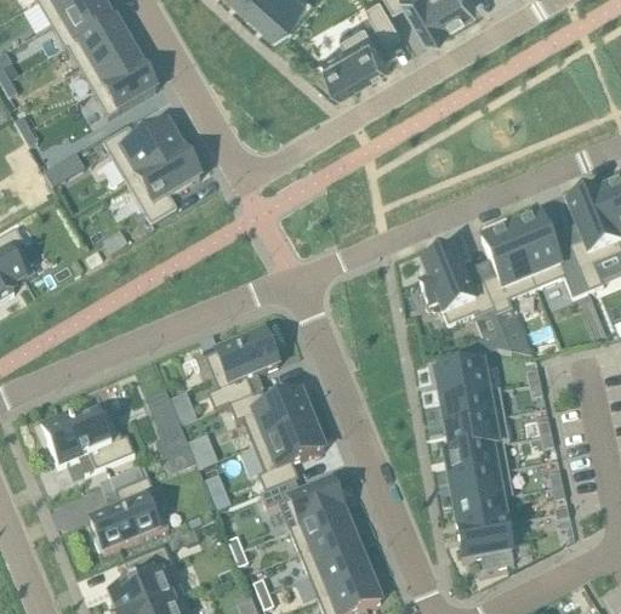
[(52,26),(35,35),(47,57),(67,46),(113,20),(113,18),(102,0),(93,0),(51,24),(52,26)]
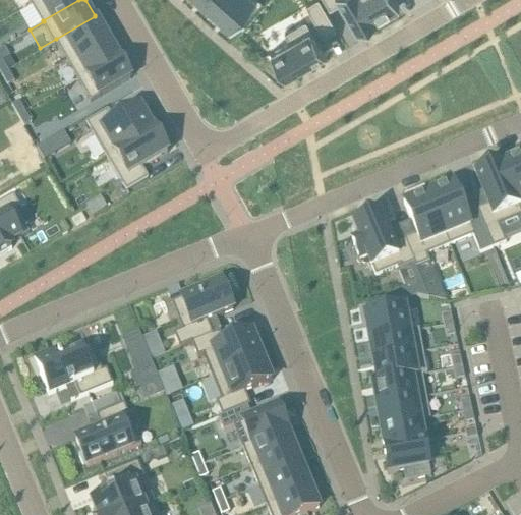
[(35,0),(32,2),(43,20),(78,0),(35,0)]
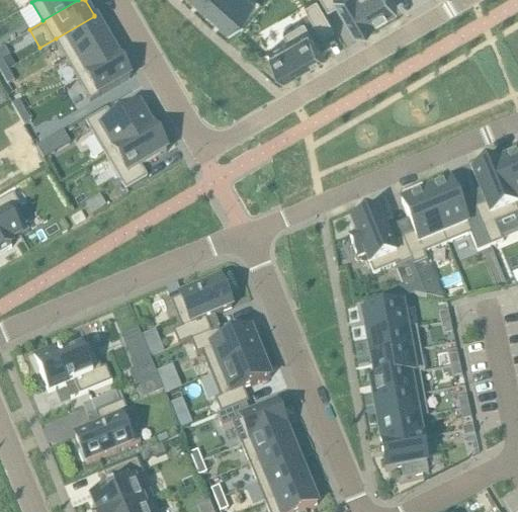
[(217,0),(211,6),(229,22),(248,0),(217,0)]
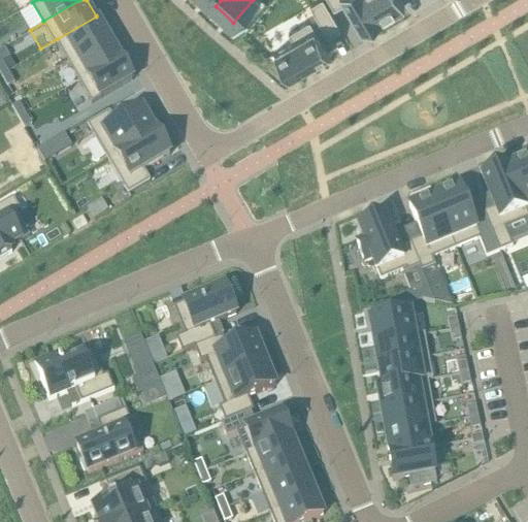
[(310,0),(328,30),(340,23),(327,0),(310,0)]
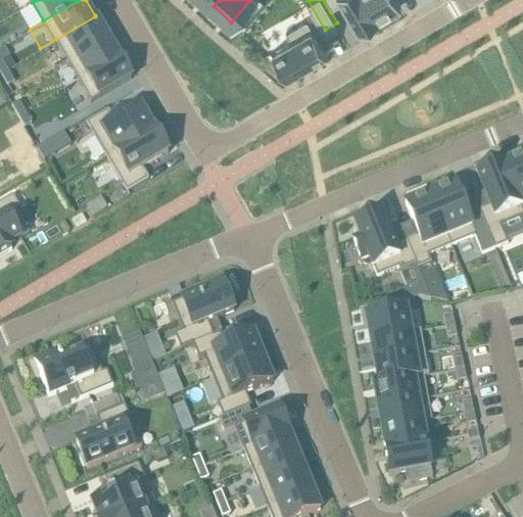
[(329,0),(331,3),(335,0),(343,0),(359,25),(379,12),(372,0),(329,0)]
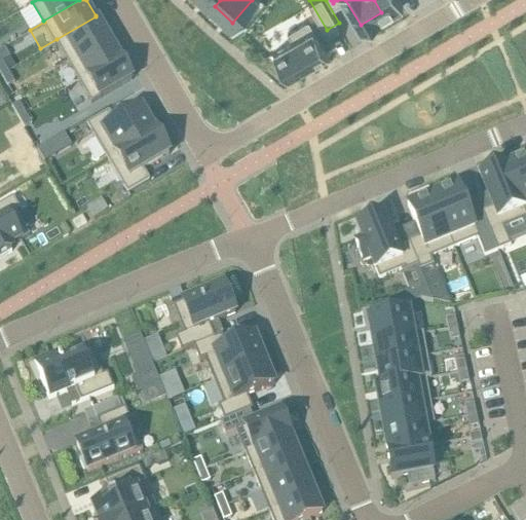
[(374,0),(381,12),(403,0),(374,0)]
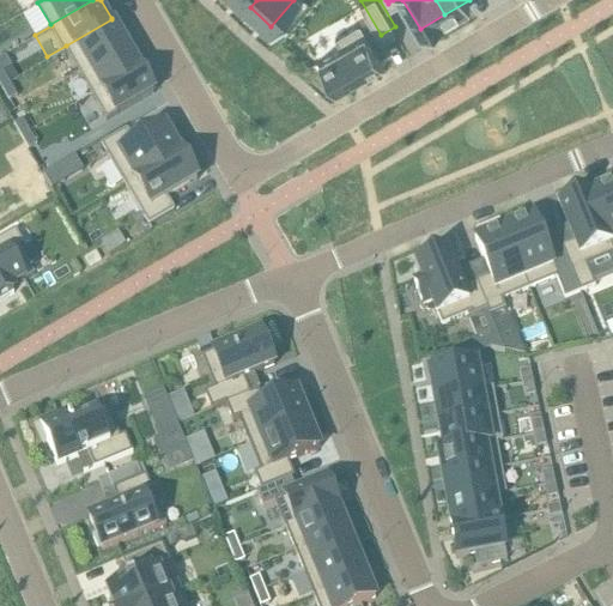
[(111,19),(66,46),(67,47),(79,67),(127,40),(114,16),(111,18),(111,19)]
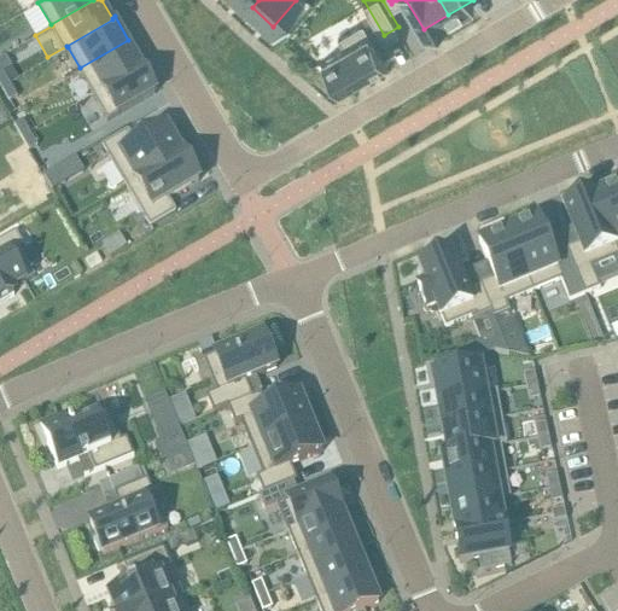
[(322,58),(319,59),(332,83),(336,81),(338,85),(385,57),(362,17),(337,31),(343,41),(320,54),(322,58)]
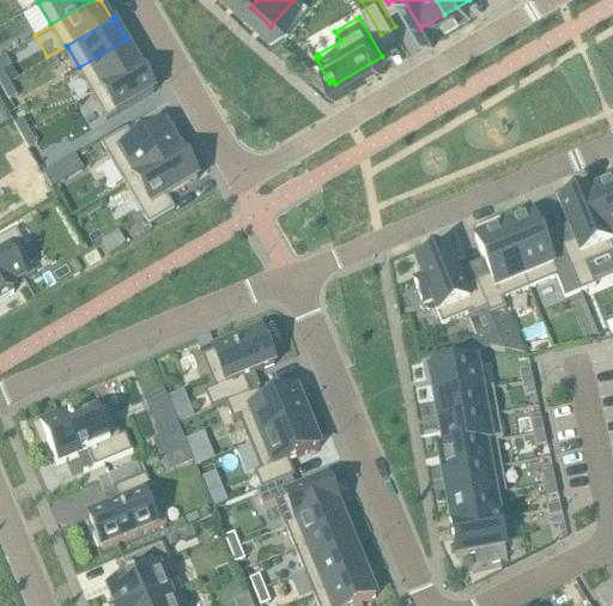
[(127,40),(79,67),(92,90),(140,62),(127,40)]
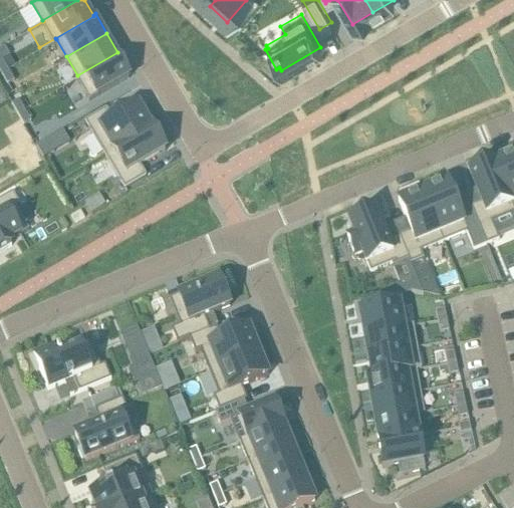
[(5,43),(0,45),(0,56),(2,55),(10,51),(5,43)]
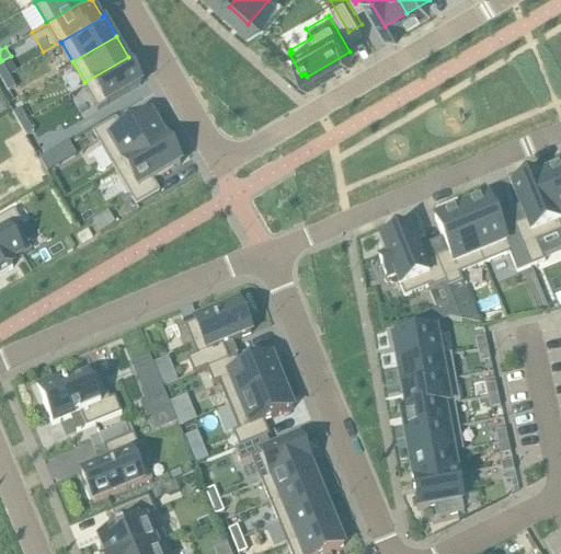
[(128,57),(84,82),(98,105),(141,79),(128,57)]
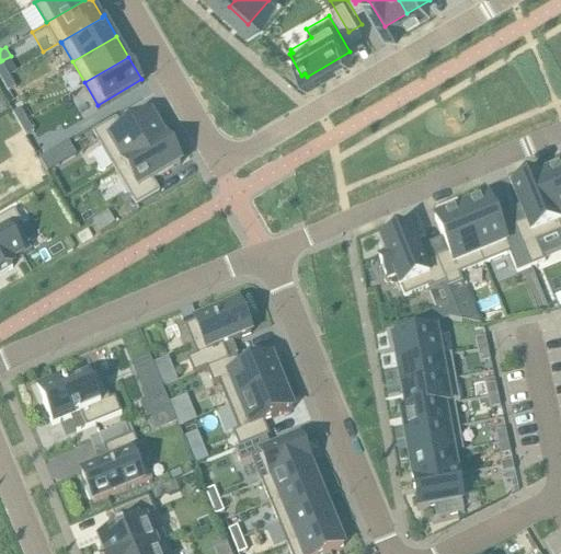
[(2,60),(0,61),(0,73),(1,76),(10,71),(2,60)]
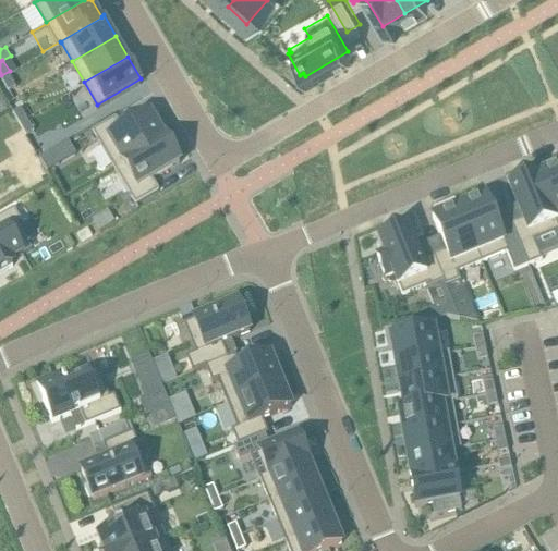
[(10,71),(1,75),(9,87),(16,83),(10,71)]
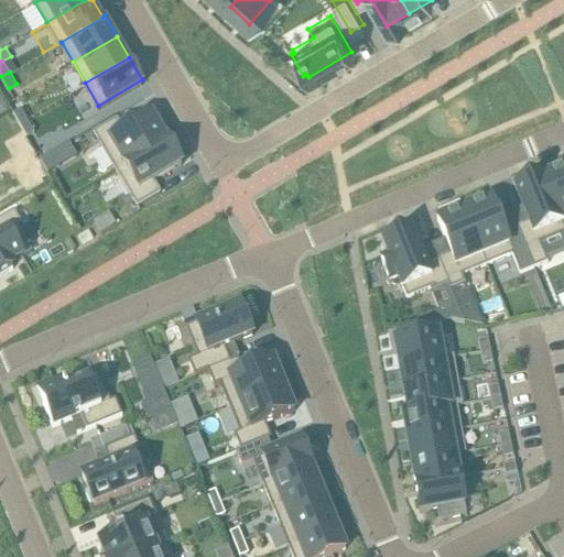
[(21,105),(13,109),(20,121),(28,117),(21,105)]
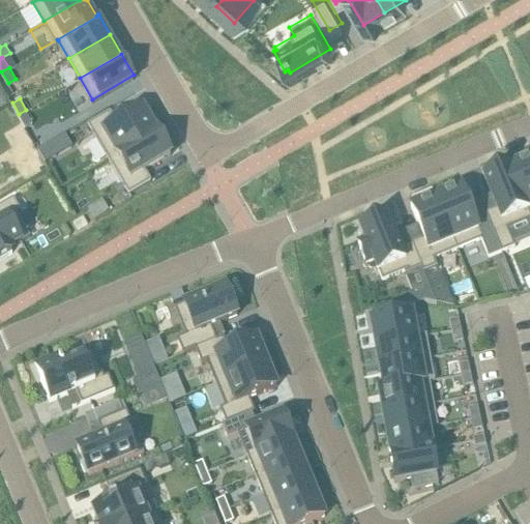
[(110,108),(88,121),(109,155),(156,127),(156,126),(143,104),(117,119),(116,118),(110,108)]
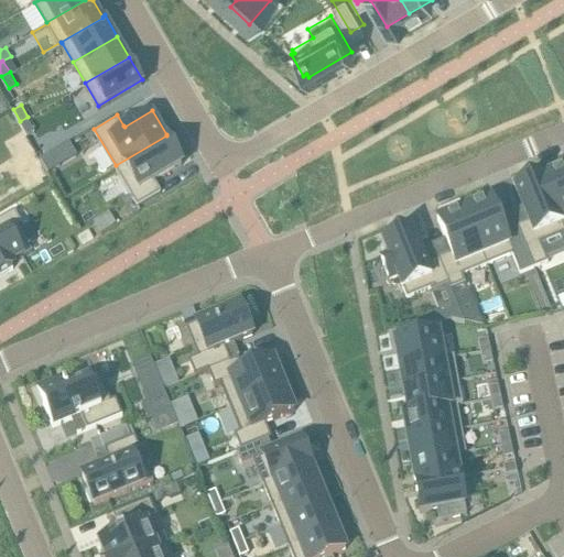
[(28,117),(20,121),(26,132),(34,128),(28,117)]
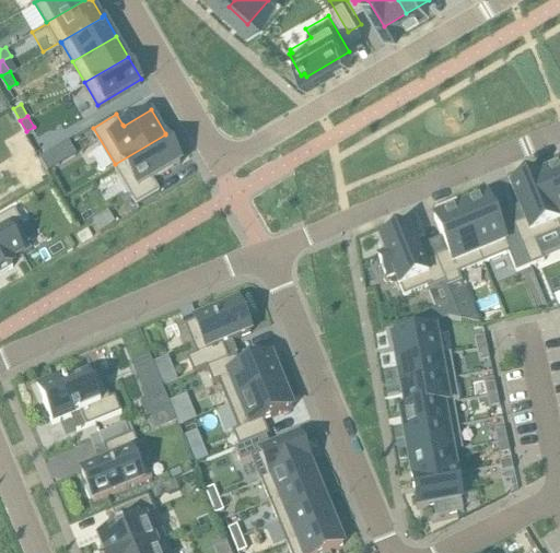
[(165,134),(115,164),(136,200),(160,187),(152,175),(181,159),(166,133),(165,133),(165,134)]
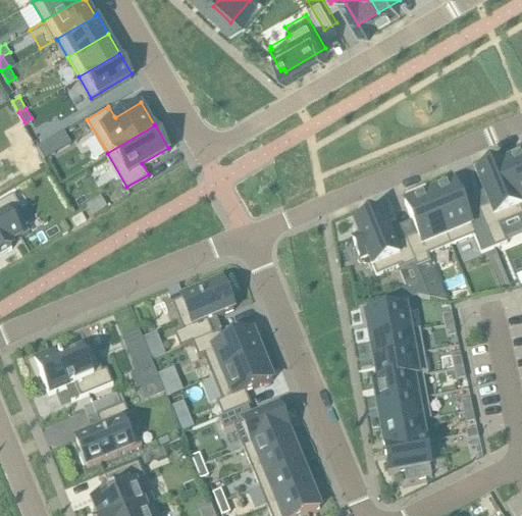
[(48,137),(37,143),(45,156),(56,149),(48,137)]
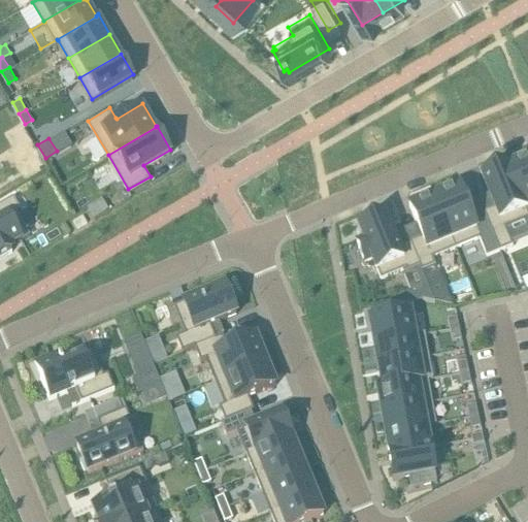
[(527,153),(508,161),(507,161),(527,210),(527,153)]
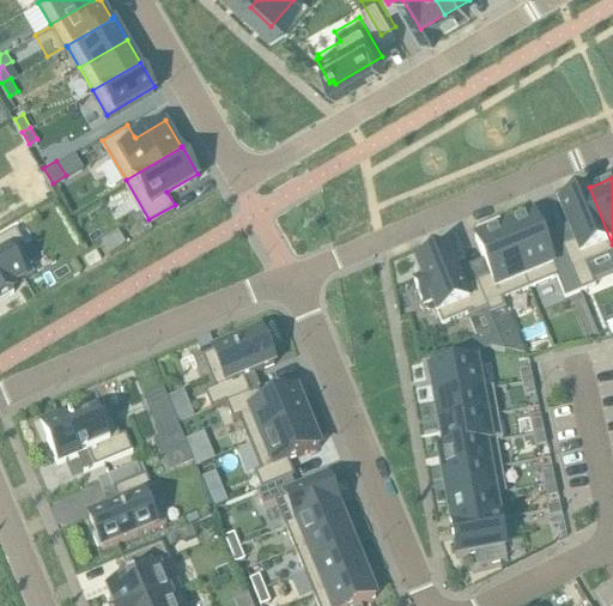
[(575,235),(562,241),(581,286),(595,280),(587,260),(612,248),(612,244),(589,187),(588,188),(584,181),(560,191),(563,198),(560,199),(575,235)]
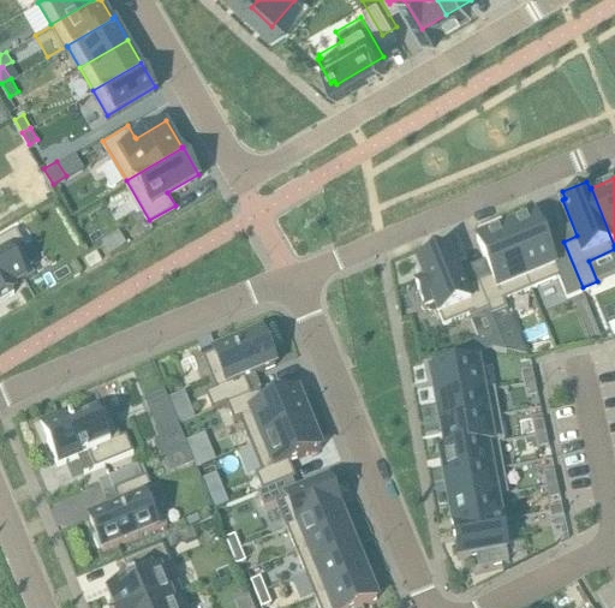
[(583,287),(563,242),(550,248),(535,210),(506,222),(531,284),(559,273),(567,293),(583,287)]
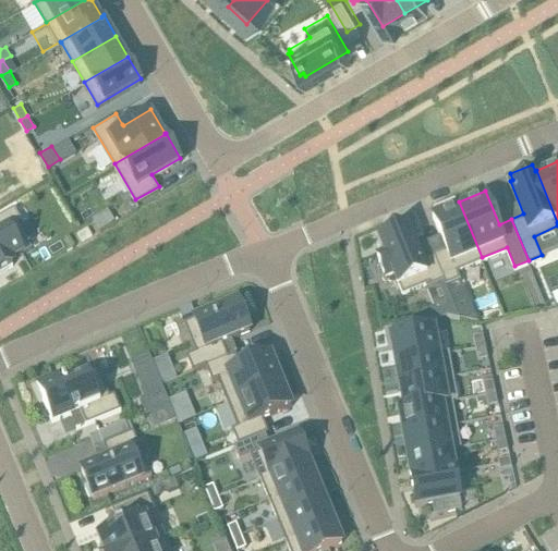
[(455,196),(433,205),(435,211),(433,212),(440,232),(446,245),(434,250),(445,276),(459,310),(472,305),(457,268),(482,257),(459,201),(458,203),(455,196)]
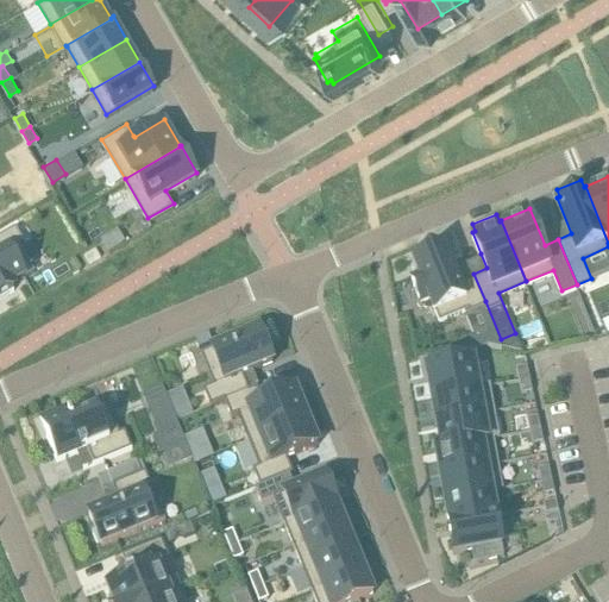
[(0,289),(1,293),(19,282),(17,278),(41,264),(24,237),(29,234),(20,220),(0,231),(0,289)]
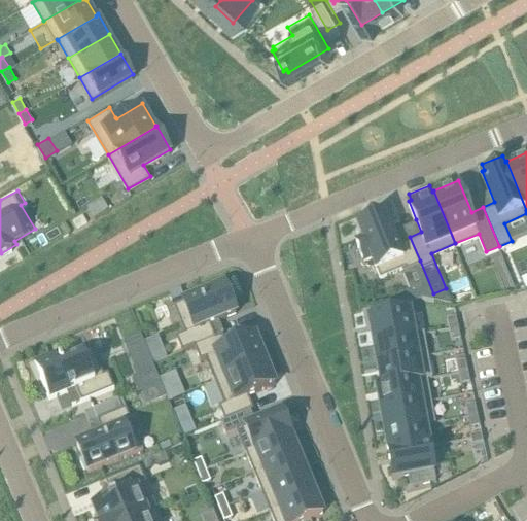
[(102,195),(88,203),(94,214),(108,206),(102,195)]
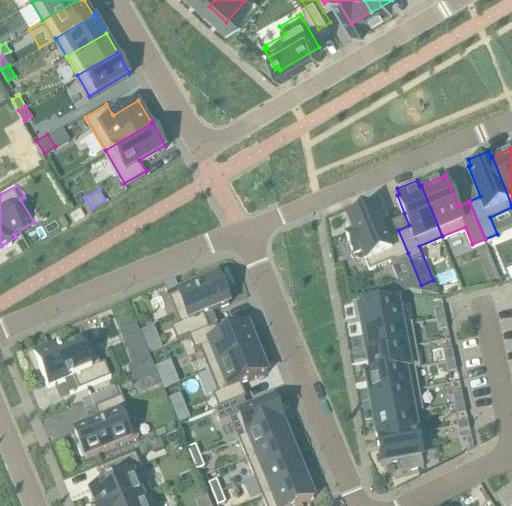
[(353,227),(346,230),(354,249),(361,246),(369,266),(391,257),(400,278),(404,287),(410,286),(422,289),(422,288),(421,285),(408,253),(398,230),(387,235),(382,222),(375,205),(348,215),(353,227)]
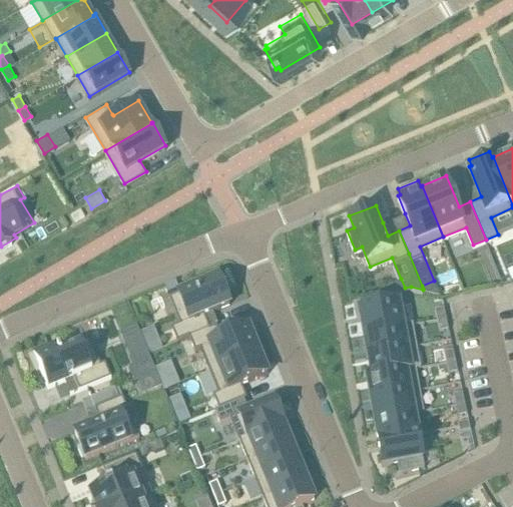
[(212,273),(202,277),(203,280),(169,294),(180,320),(171,324),(177,338),(189,333),(209,324),(204,312),(229,301),(218,274),(213,276),(212,273)]
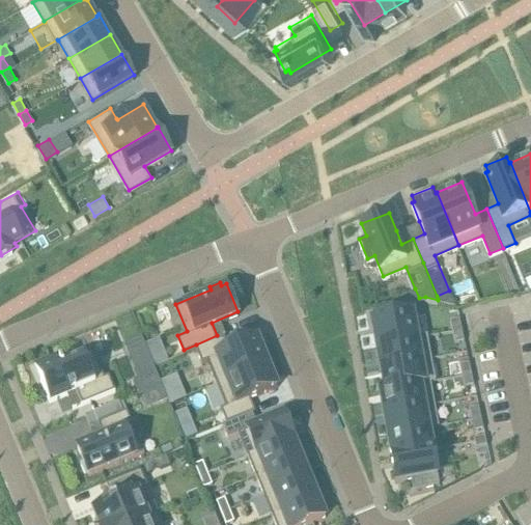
[(182,286),(170,292),(174,299),(186,295),(182,286)]
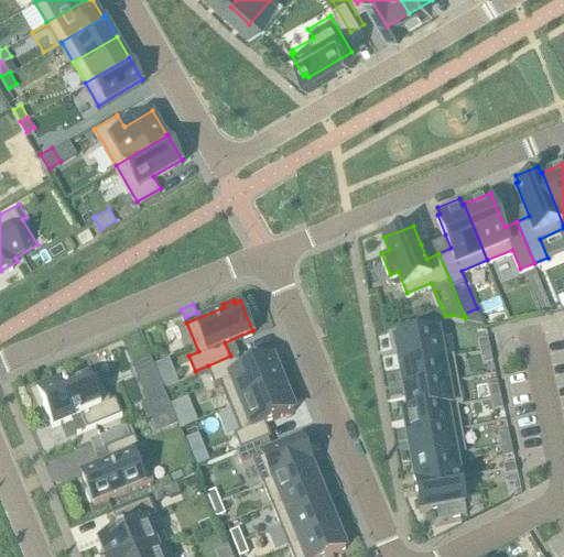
[(441,306),(429,310),(432,318),(445,316),(441,306)]
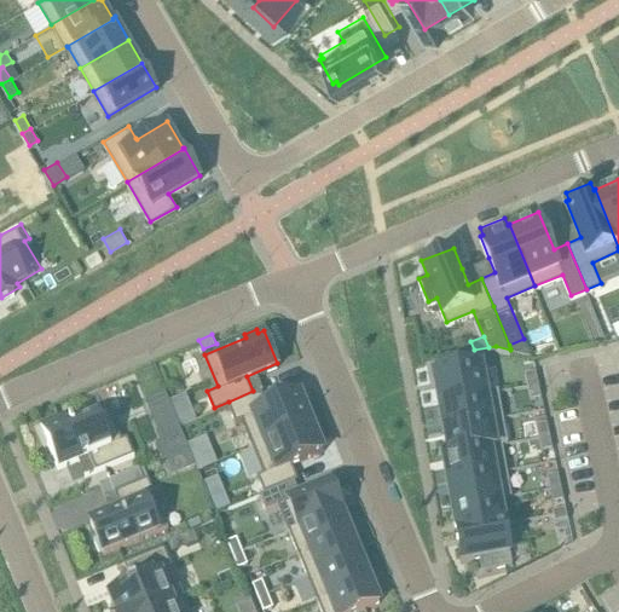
[(524,339),(509,345),(510,348),(530,352),(524,339)]
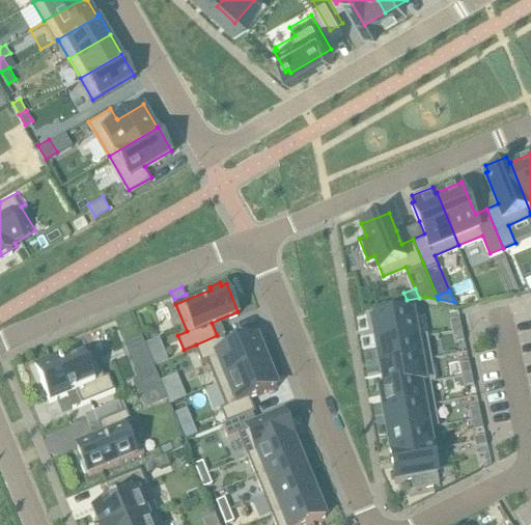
[(413,310),(372,318),(374,331),(376,341),(418,334),(417,333),(413,310)]
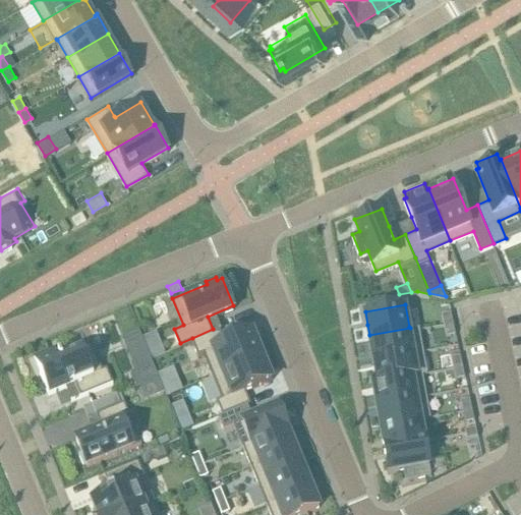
[(450,308),(442,310),(444,322),(453,320),(450,308)]
